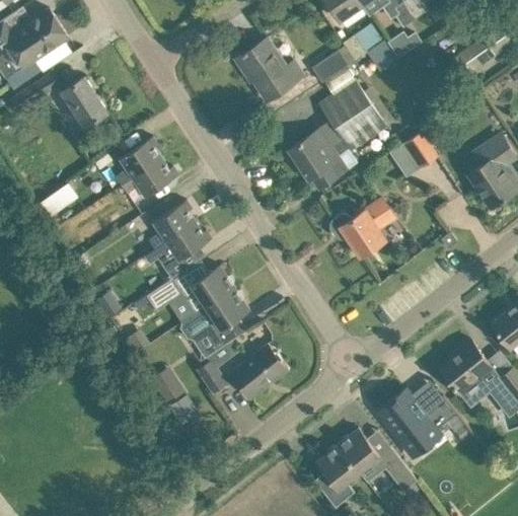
[(361,5),(357,0),(323,0),(339,21),(361,5)]
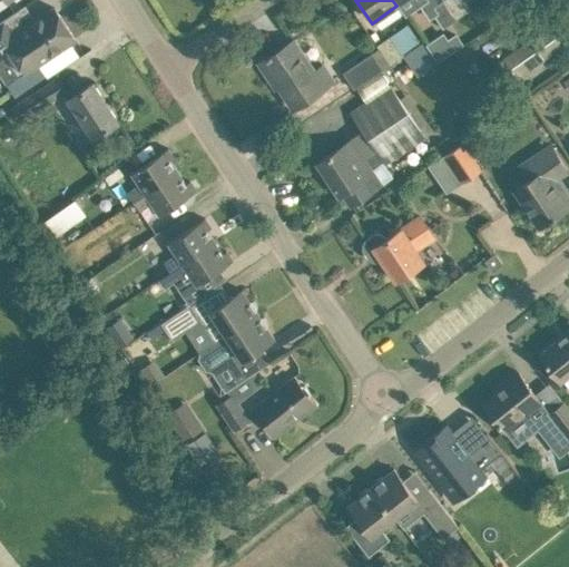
[(445,0),(442,2),(455,21),(470,12),(461,0),(445,0)]
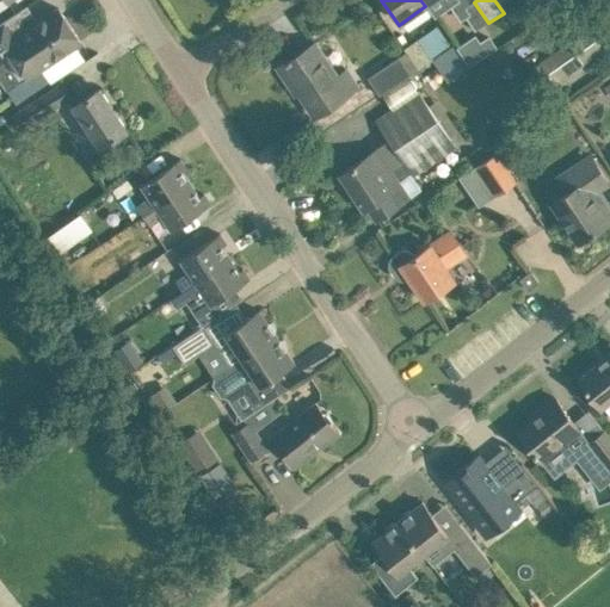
[(461,12),(475,32),(488,23),(474,2),(461,12)]
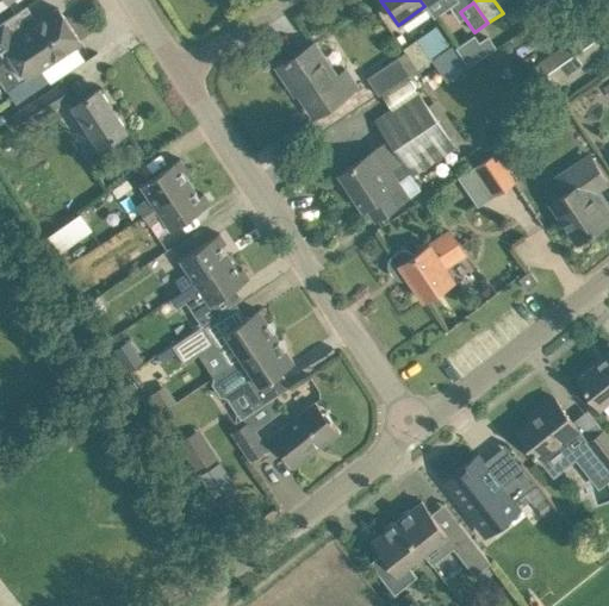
[(0,85),(6,93),(25,81),(80,44),(57,11),(33,27),(31,24),(11,37),(2,24),(0,25),(0,85)]
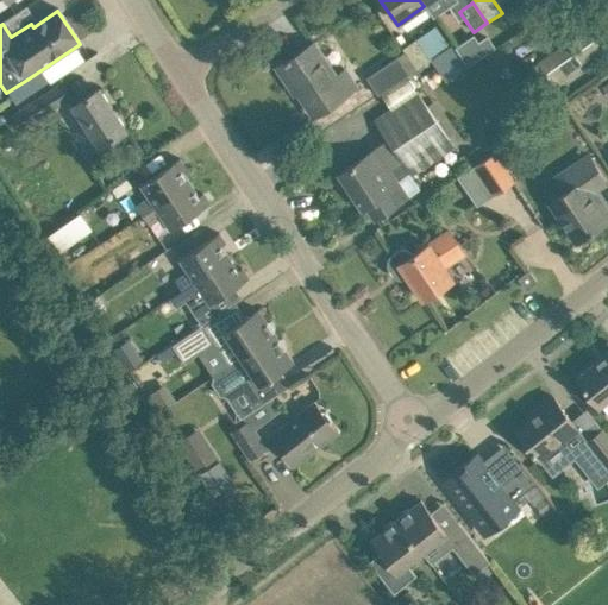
[(537,62),(553,86),(600,54),(583,30),(537,62)]
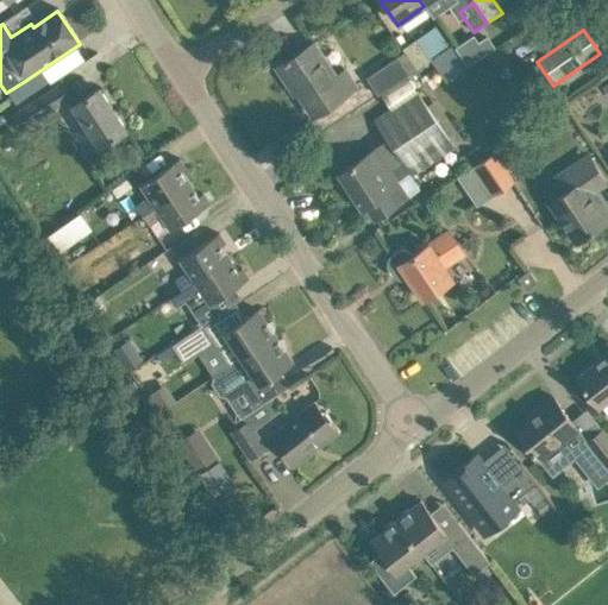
[(494,49),(483,32),(452,50),(463,68),(494,49)]
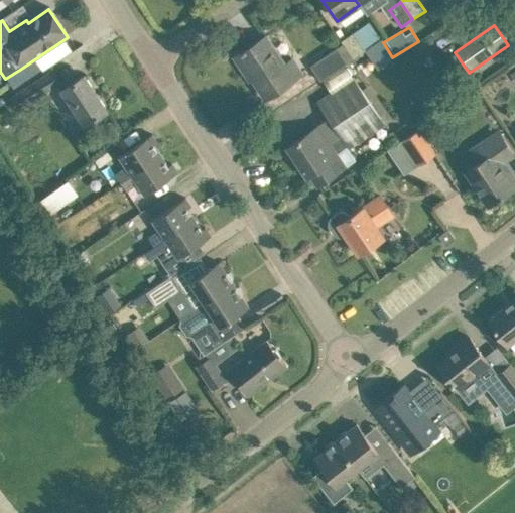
[(341,43),(353,60),(365,52),(353,34),(341,43)]
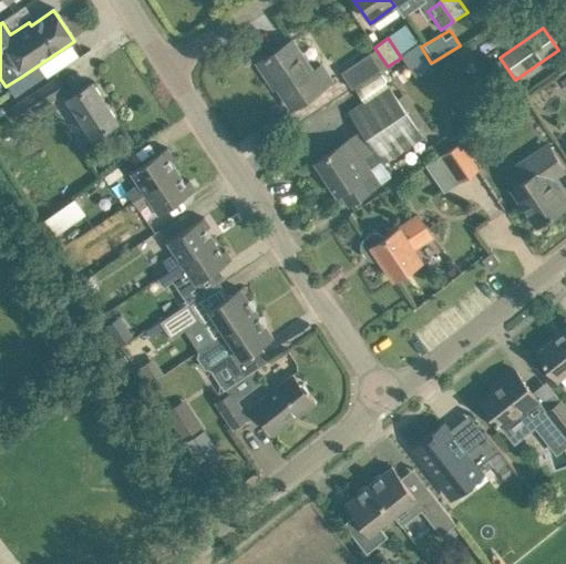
[(264,59),(266,61),(260,64),(291,110),(330,83),(320,69),(312,74),(291,43),(270,58),(268,55),(264,59)]
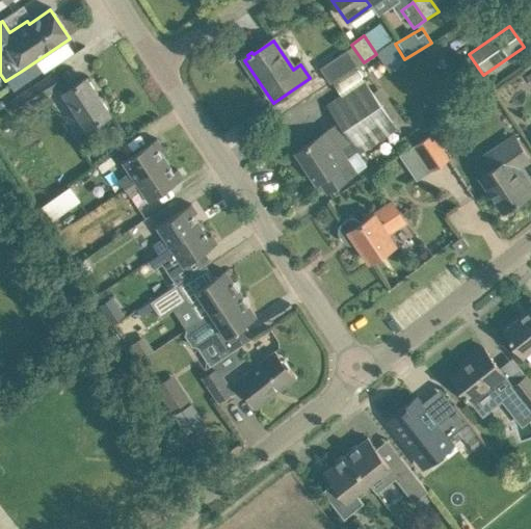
[(319,70),(329,85),(357,67),(347,51),(319,70)]
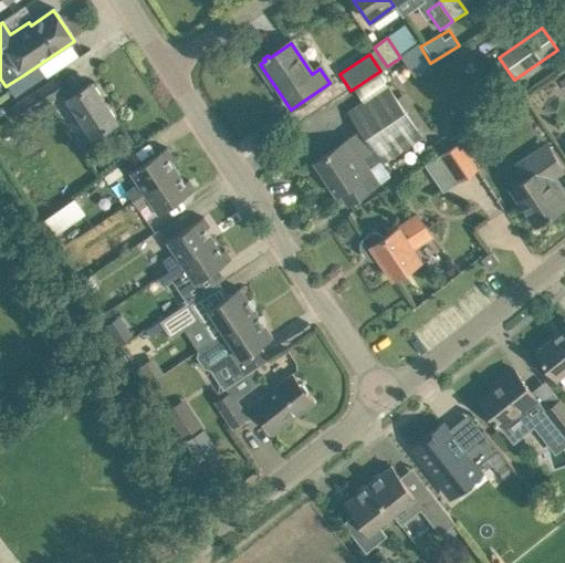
[(11,110),(20,123),(64,93),(56,81),(11,110)]
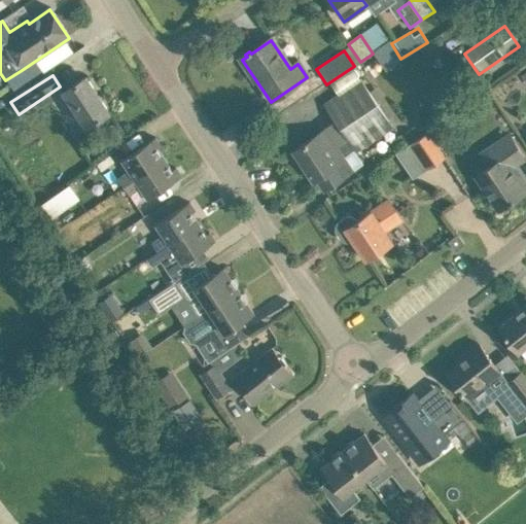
[(63,94),(85,128),(73,136),(80,146),(98,135),(91,125),(108,114),(85,78),(63,94)]
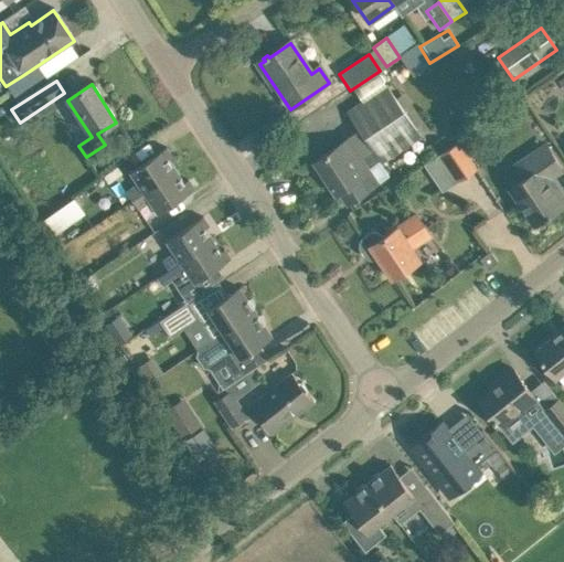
[(339,193),(347,205),(376,186),(369,175),(422,138),(395,99),(353,127),(371,152),(359,160),(346,141),(314,163),(336,197),(339,193)]
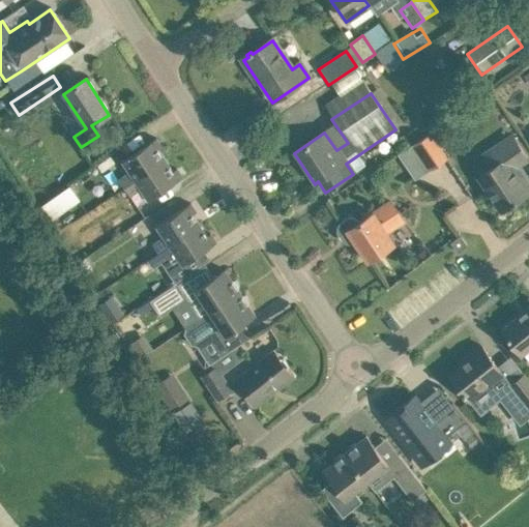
[(412,147),(429,171),(446,158),(429,135),(412,147)]
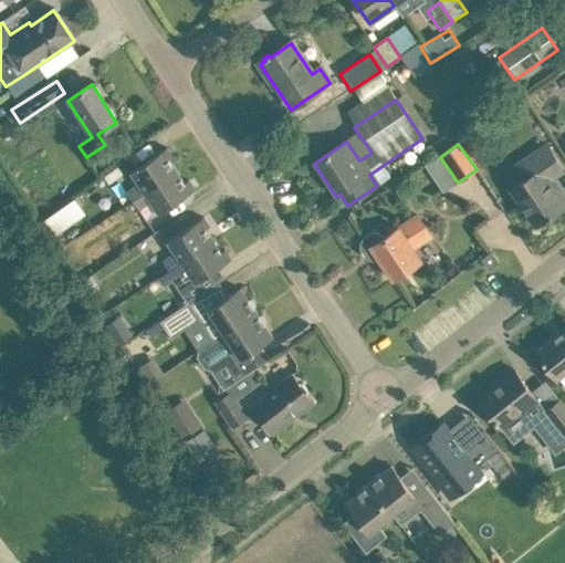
[(563,171),(545,145),(513,166),(522,179),(510,187),(535,227),(564,206),(564,202),(556,189),(553,190),(547,181),(563,171)]
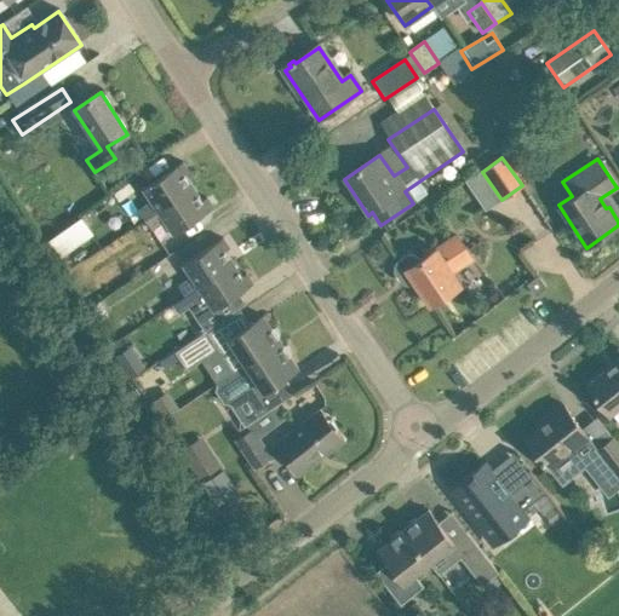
[(138,213),(144,222),(193,189),(185,177),(189,174),(182,163),(142,190),(152,203),(138,213)]
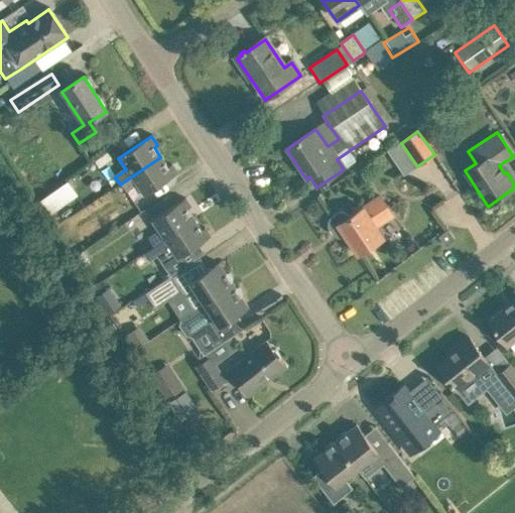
[(120,184),(125,193),(136,185),(144,197),(176,174),(171,166),(167,168),(160,157),(120,184)]
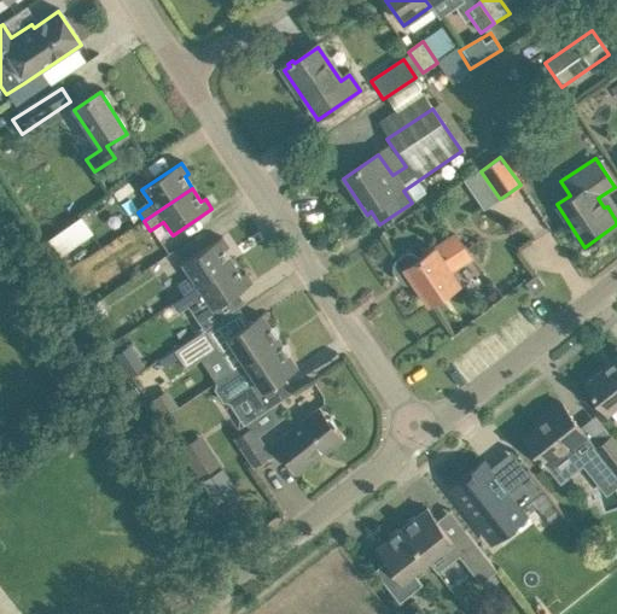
[(470,259),(455,237),(420,259),(413,256),(406,255),(401,257),(397,259),(397,261),(394,265),(393,272),(394,278),(396,281),(401,285),(408,286),(414,285),(429,307),(458,287),(449,273),(470,259)]
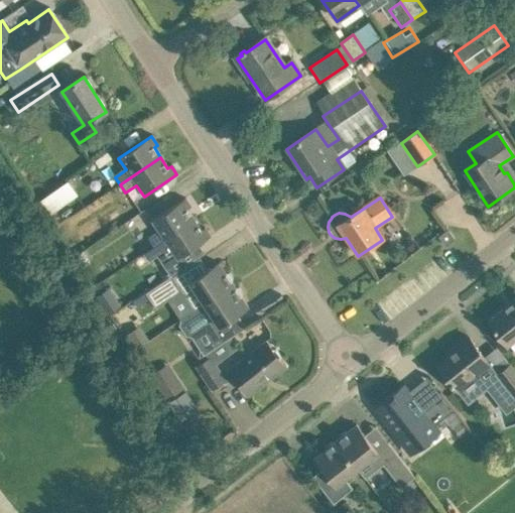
[(148,240),(153,248),(195,222),(186,211),(190,209),(184,200),(151,222),(159,233),(148,240)]
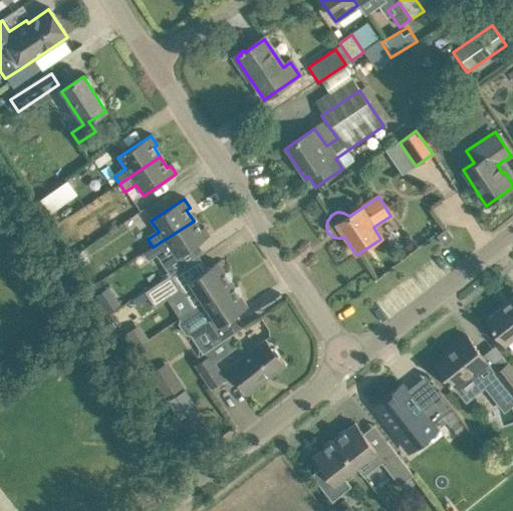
[(194,221),(153,247),(158,255),(169,247),(177,259),(209,237),(204,229),(200,231),(194,221)]
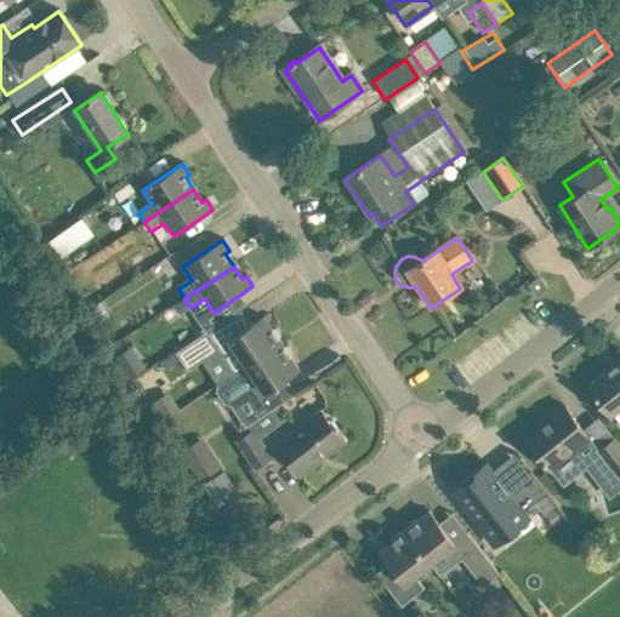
[(527,286),(535,297),(547,289),(538,278),(527,286)]
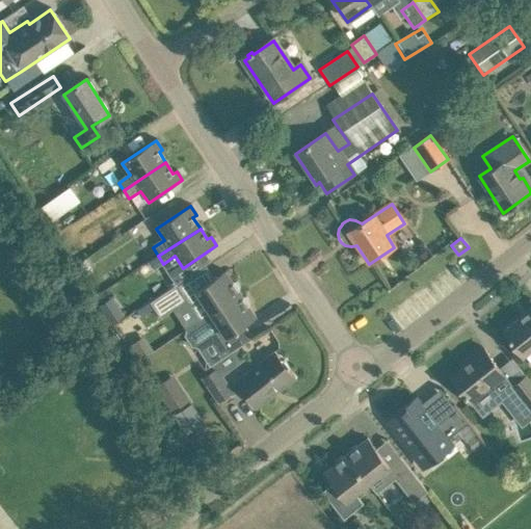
[(185,301),(200,322),(240,295),(226,272),(196,292),(188,280),(177,288),(176,287),(150,305),(159,319),(185,301)]
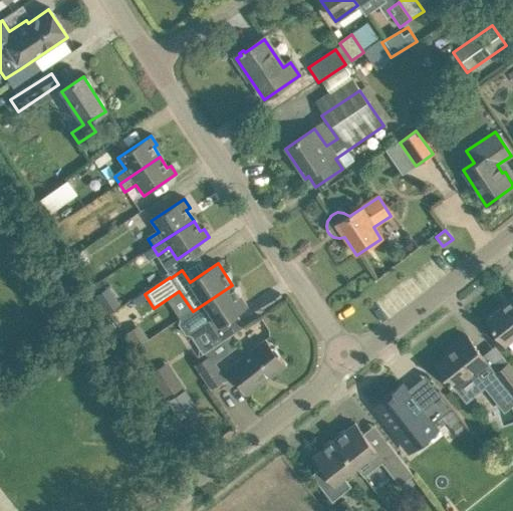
[(232,285),(193,311),(176,322),(187,339),(191,337),(202,356),(217,347),(215,344),(226,337),(219,325),(246,307),(232,285)]
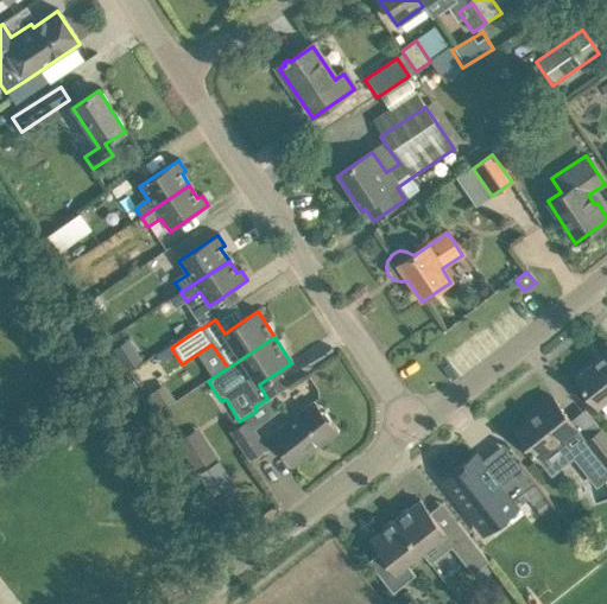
[(606,402),(606,354),(574,380),(599,409),(606,402)]
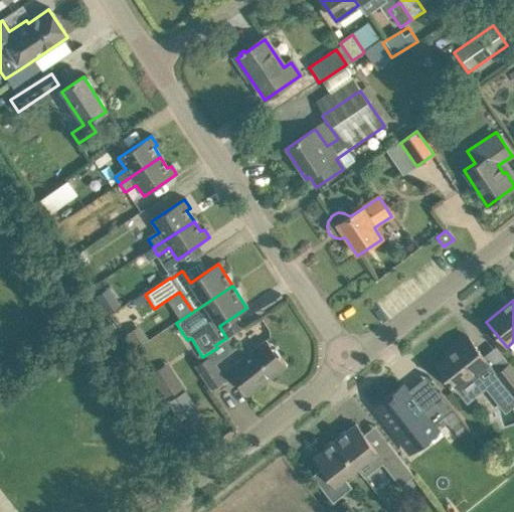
[(448,357),(436,366),(448,382),(455,390),(456,391),(457,390),(466,403),(485,389),(499,408),(504,414),(511,408),(513,405),(513,397),(496,375),(489,366),(483,358),(479,353),(467,337),(453,348),(456,351),(448,357)]
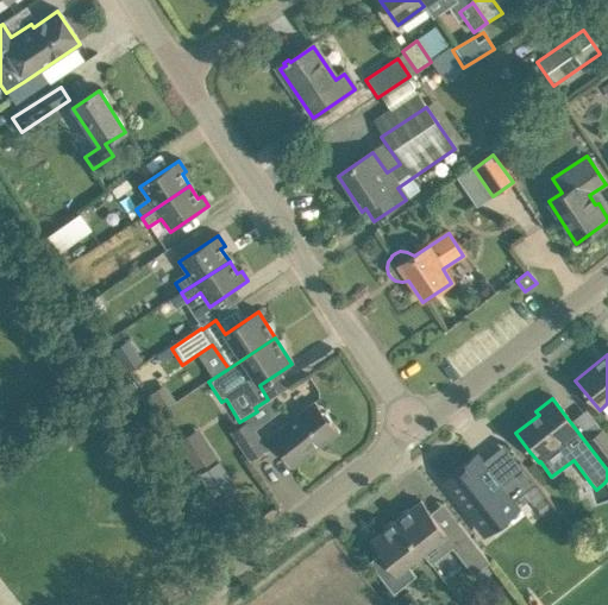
[(270,438),(294,467),(312,453),(311,452),(317,446),(319,448),(337,434),(313,404),(270,438)]
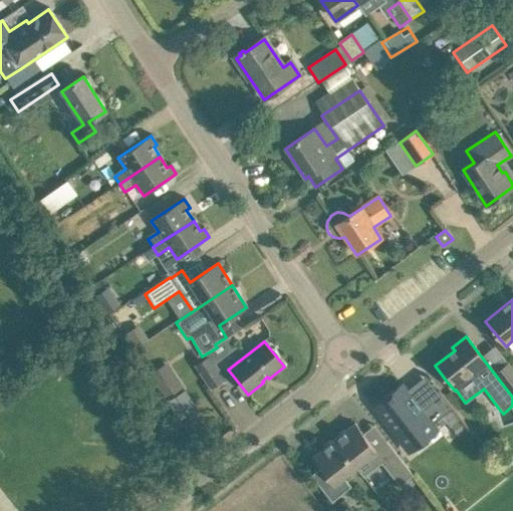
[(196,367),(210,390),(224,380),(209,357),(196,367)]
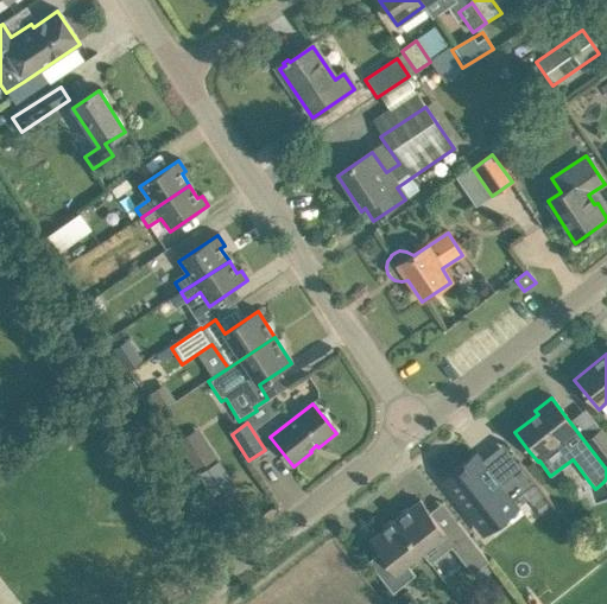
[(175,444),(196,476),(219,462),(197,430),(175,444)]
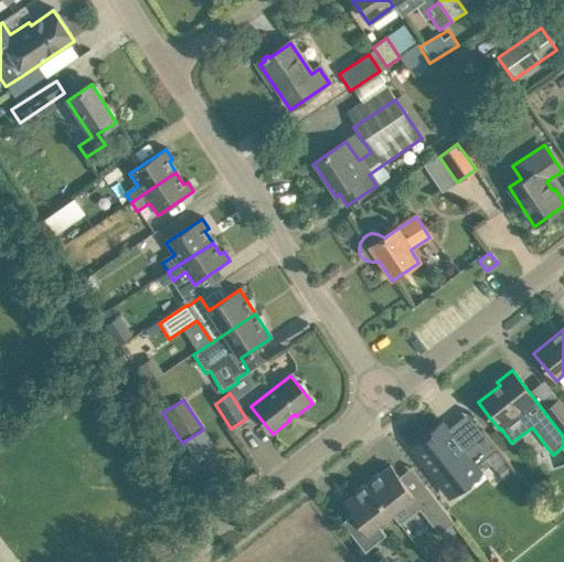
[(563,411),(557,402),(544,412),(563,436),(563,411)]
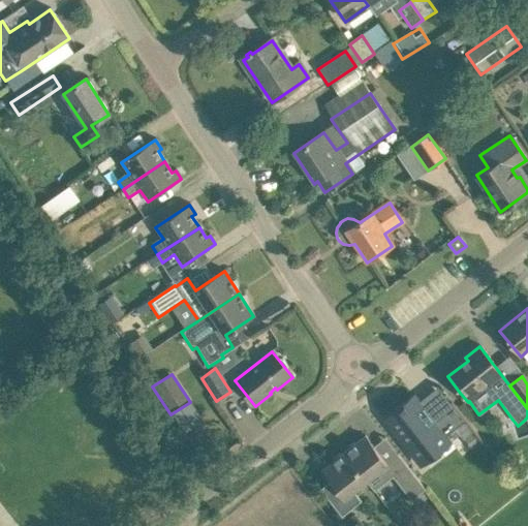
[(403,403),(382,419),(421,467),(453,441),(447,435),(464,422),(453,408),(434,423),(418,401),(407,409),(403,403)]
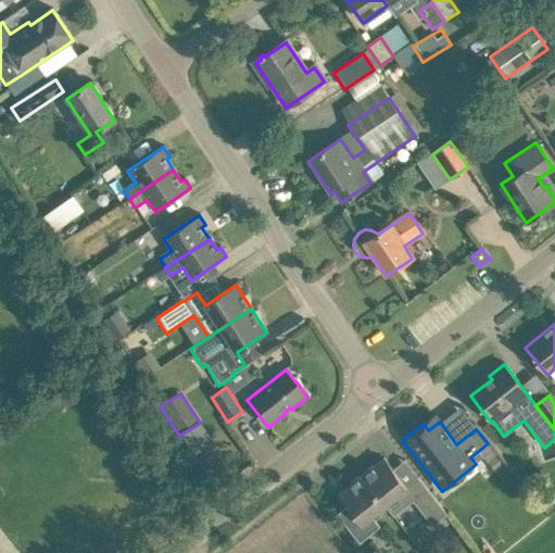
[(495,456),(488,463),(496,474),(505,467),(495,456)]
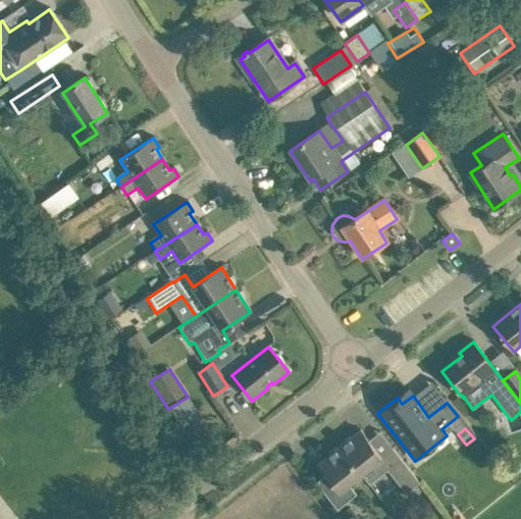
[(341,446),(339,448),(357,471),(361,476),(368,485),(381,475),(387,470),(387,471),(405,494),(419,483),(402,461),(401,460),(392,449),(380,458),(368,442),(360,431),(357,433),(351,438),(347,437),(343,440),(341,446)]
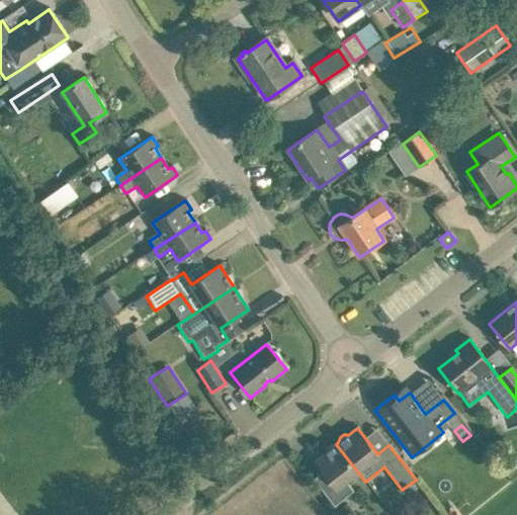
[(336,444),(316,460),(337,488),(326,496),(335,507),(354,492),(346,483),(358,473),(354,467),(336,444)]
